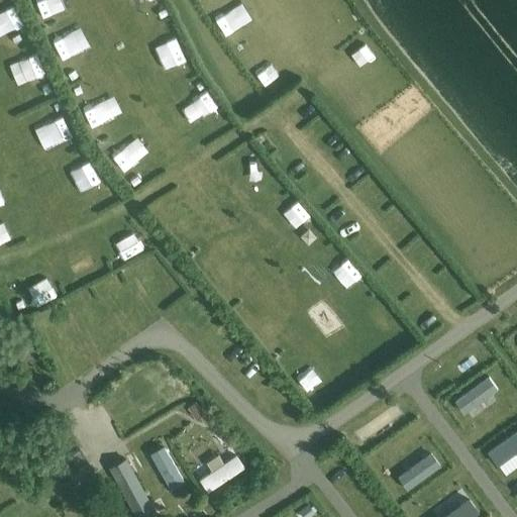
[(180,386),(172,391),(178,401),(186,396),(180,386)]
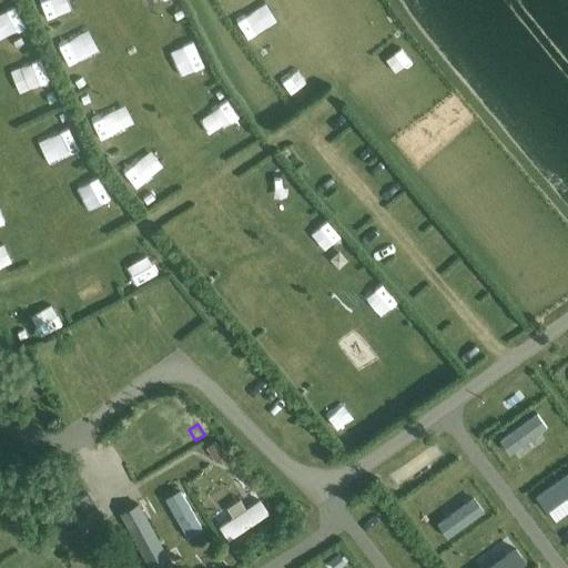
[(216,442),(206,448),(215,462),(224,455),(216,442)]
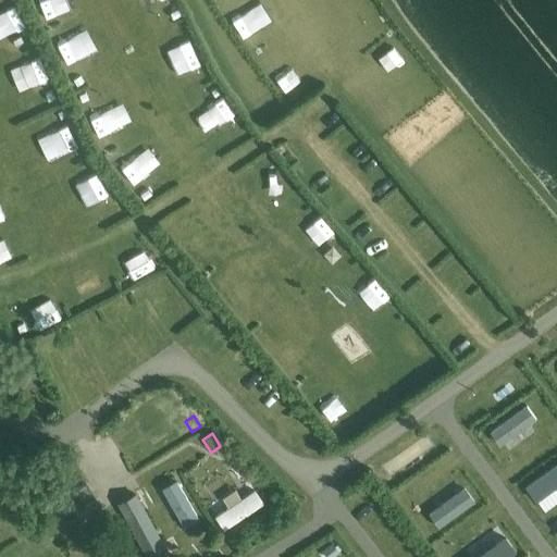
[(118,504),(147,556),(164,556),(169,555),(136,494),(118,504)]
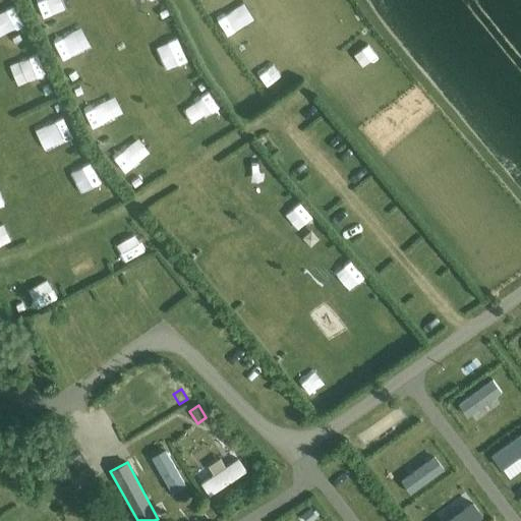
[(210,504),(204,508),(212,517),(217,513),(210,504)]
